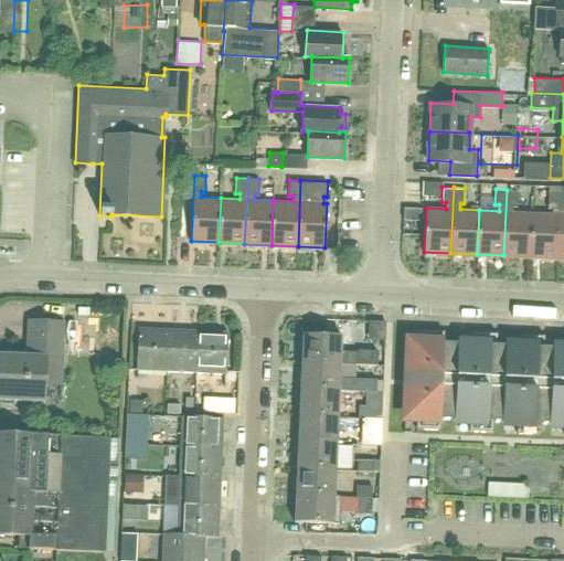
[(507,190),(503,255),(530,256),(532,212),(513,211),(513,205),(517,205),(518,190),(507,190)]
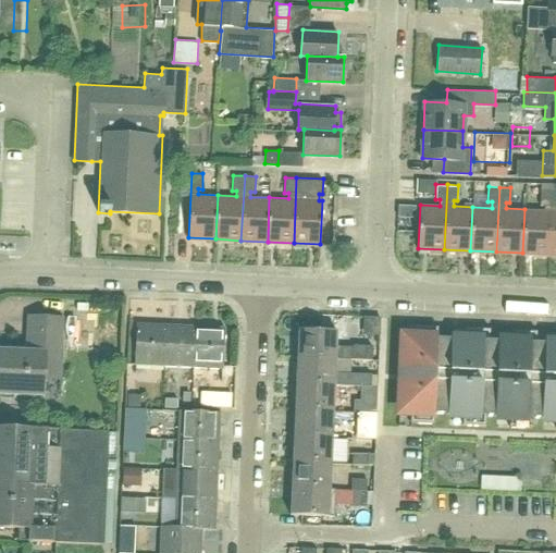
[(524,209),(522,253),(548,254),(552,189),(541,188),(540,205),(544,205),(544,210),(524,209)]
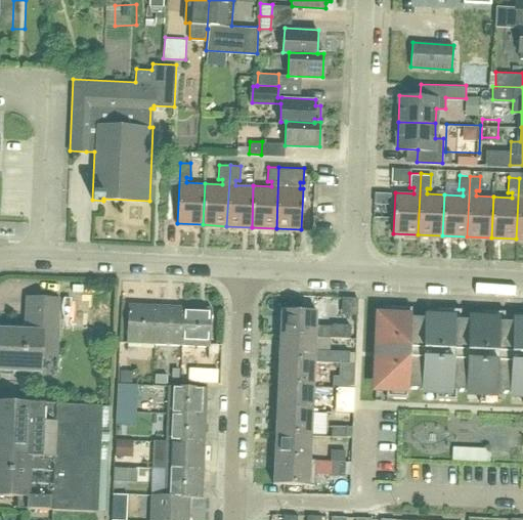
[(56,355),(58,298),(28,296),(26,329),(0,328),(0,369),(41,371),(41,350),(54,350),(54,354),(56,355)]
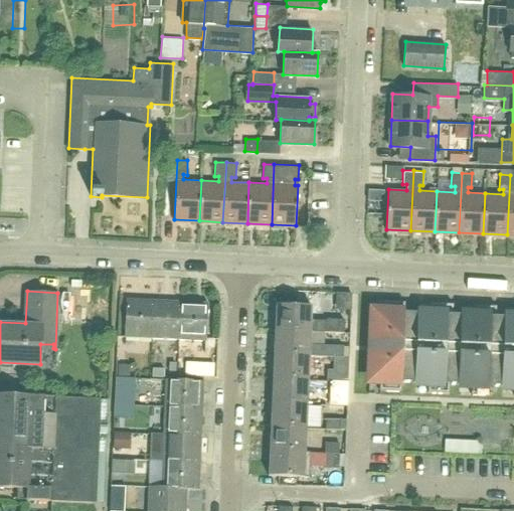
[(334,296),(334,309),(350,309),(350,296),(334,296)]
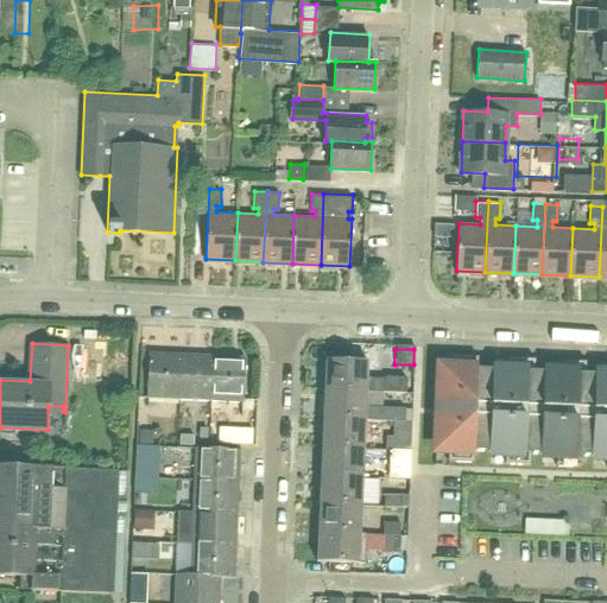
[(179,398),(182,351),(150,350),(147,397),(179,398)]
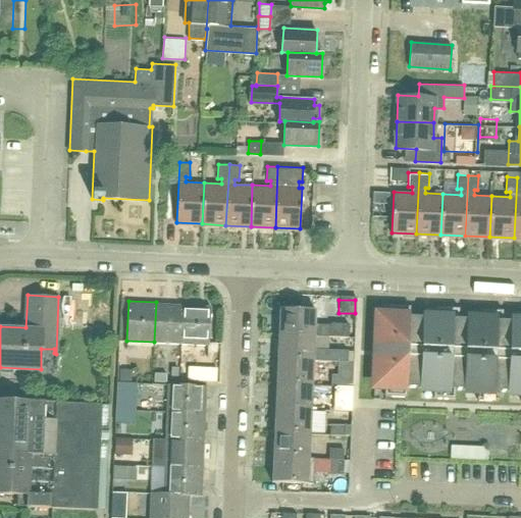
[(184,303),(156,302),(154,342),(181,343),(184,303)]
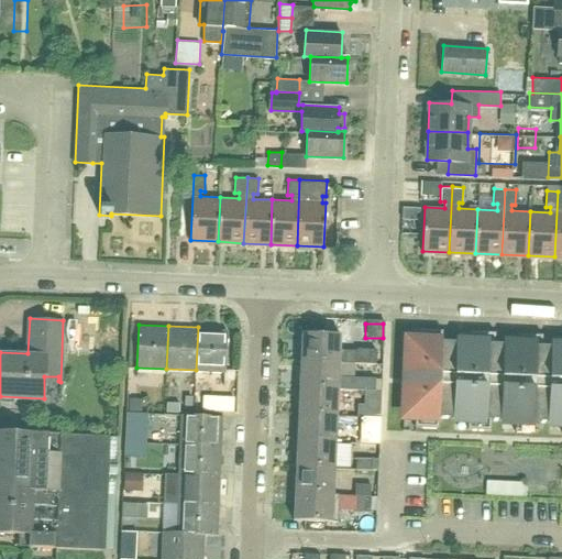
[(198,327),(196,370),(226,371),(228,328),(198,327)]
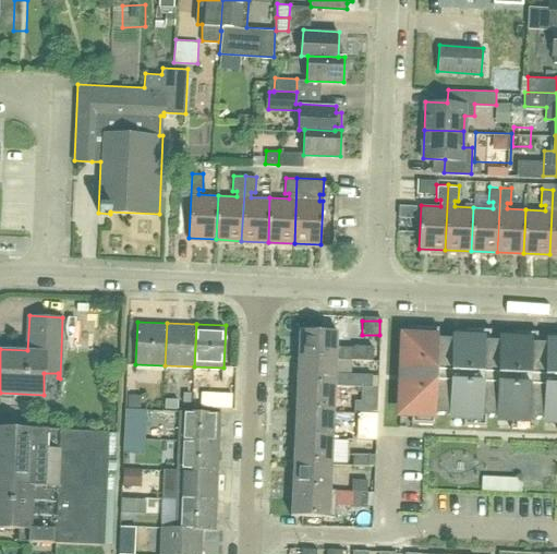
[(556,341),(537,341),(537,330),(515,329),(515,340),(491,339),(491,328),(468,328),(468,338),(438,337),(438,326),(415,325),(415,336),(404,336),(401,411),(412,411),(411,422),(434,423),(435,412),(464,413),(463,424),(486,425),(487,414),(511,416),(510,426),(533,428),(534,417),(556,418),(556,341)]
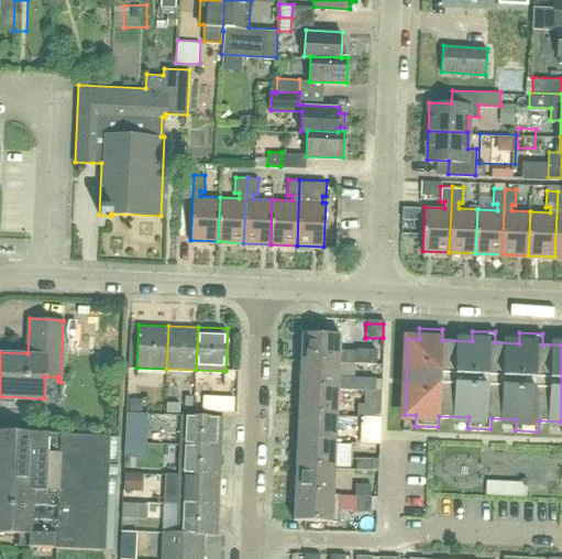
[(300,359),(340,361),(341,333),(302,332),(300,359)]
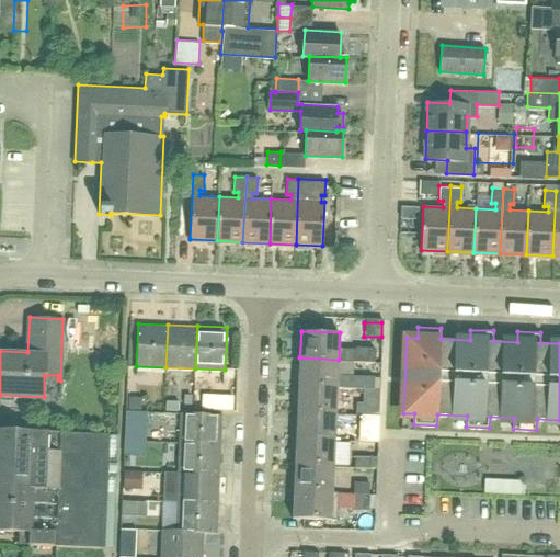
[(113,366),(114,339),(98,339),(96,365),(113,366)]
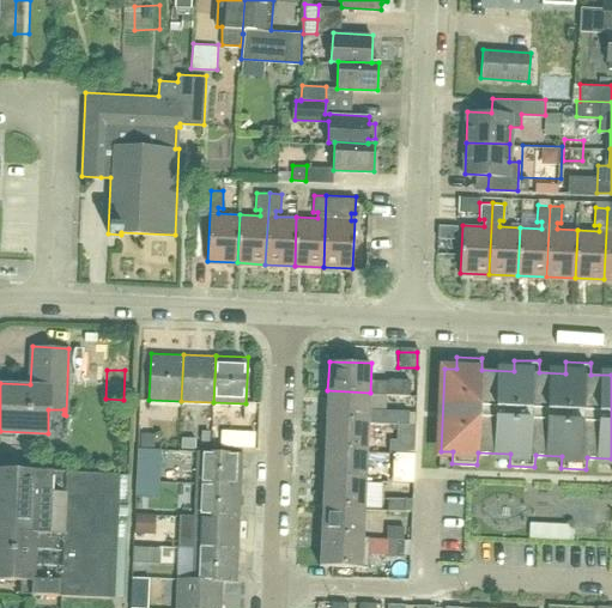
[(394,382),(393,394),(411,395),(411,382),(394,382)]
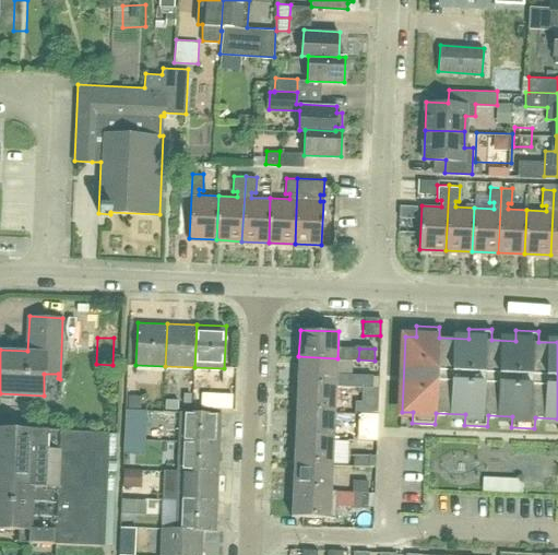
[(336,374),(337,358),(298,356),(297,382),(336,385),(372,386),(374,375),(336,374)]
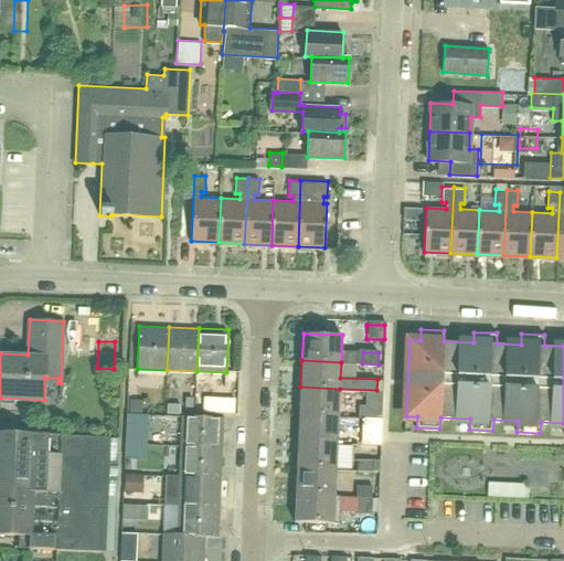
[(339,415),(340,389),(300,387),(299,413),(339,415)]
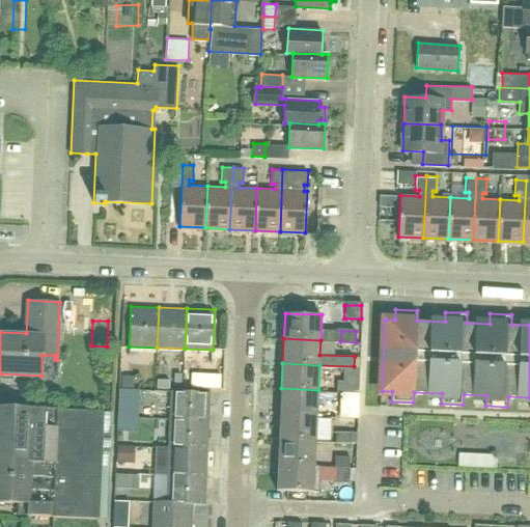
[(353,392),(354,381),(338,381),(338,391),(353,392)]
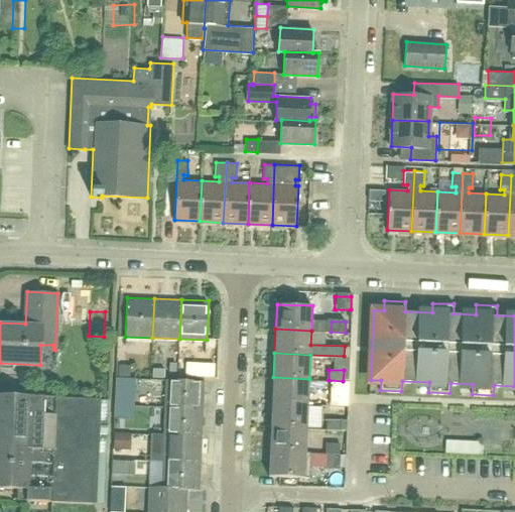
[(308,403),(309,379),(273,377),(272,401),(308,403)]
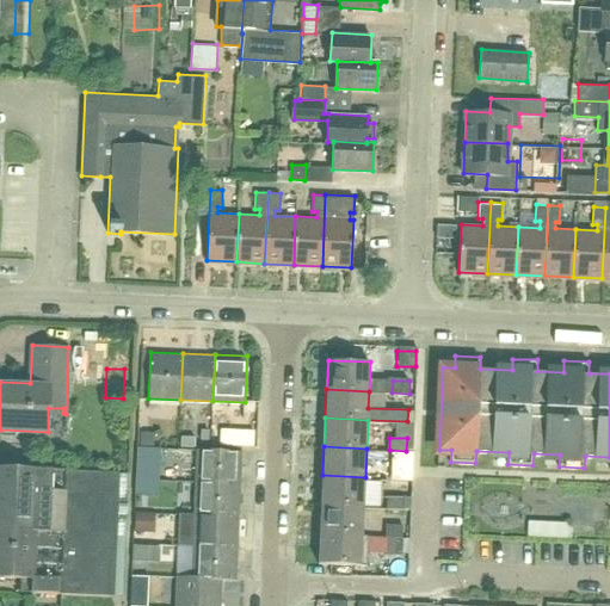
[(195,481),(241,482),(242,450),(196,447),(195,481)]
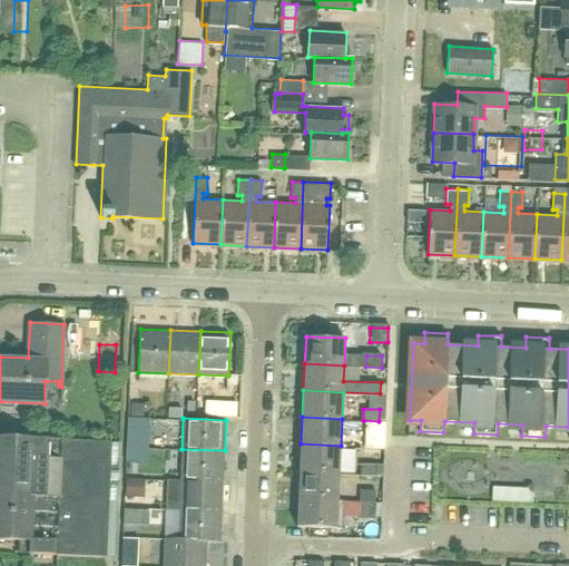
[(60,497),(78,498),(75,554),(116,556),(118,499),(120,440),(0,435),(0,493),(60,496),(60,497)]
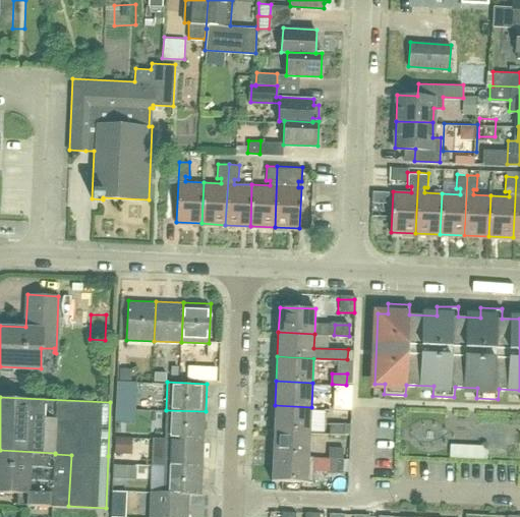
[(331,397),(331,408),(345,408),(346,398),(331,397)]
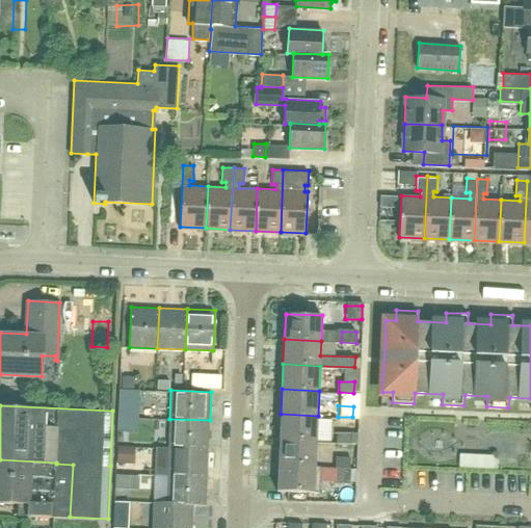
[(317,441),(318,416),(281,414),(280,439),(317,441)]
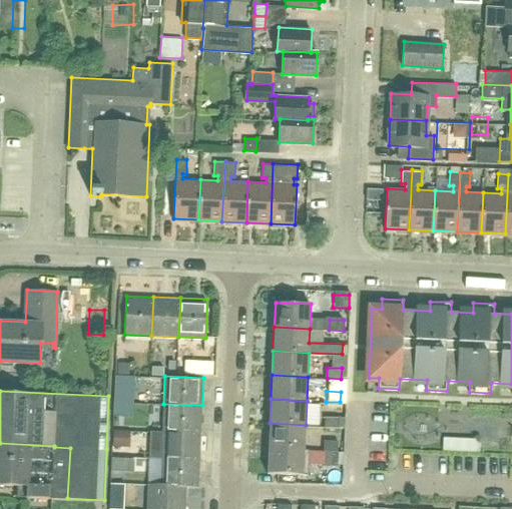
[(331,413),(350,414),(351,405),(332,403),(331,413)]
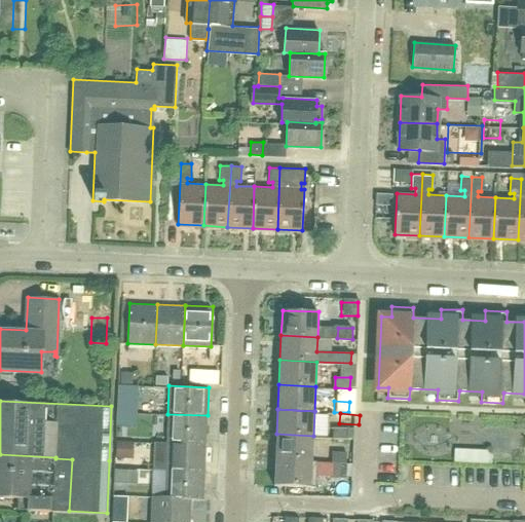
[(207,443),(208,415),(167,414),(166,441),(207,443)]
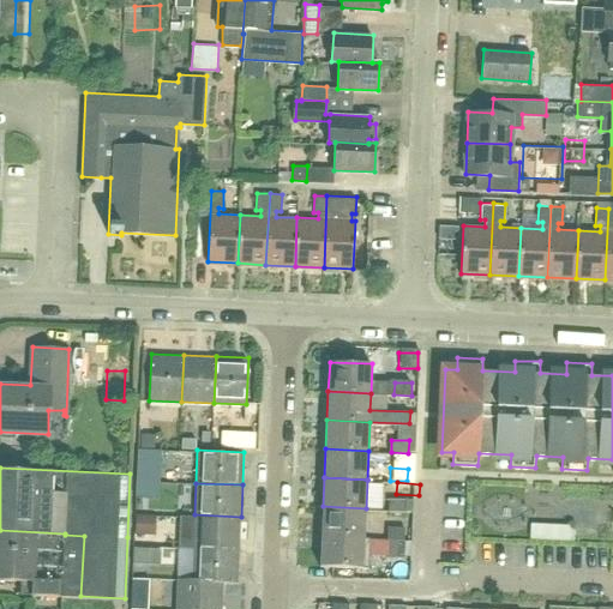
[(389,498),(389,510),(406,510),(407,498),(389,498)]
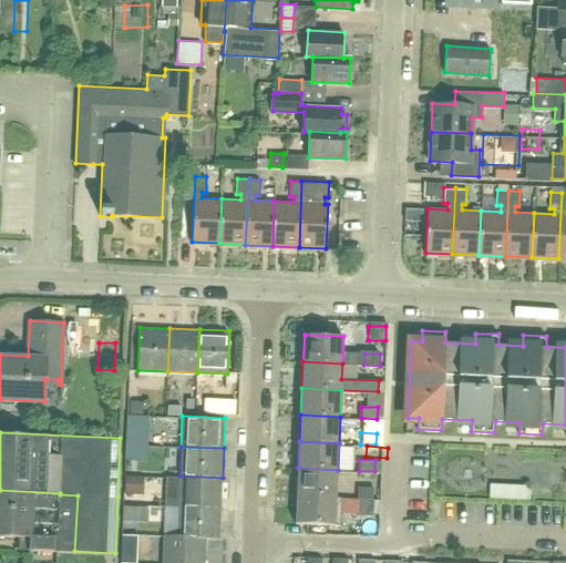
[(337,497),(338,470),(298,468),(297,494),(337,497)]
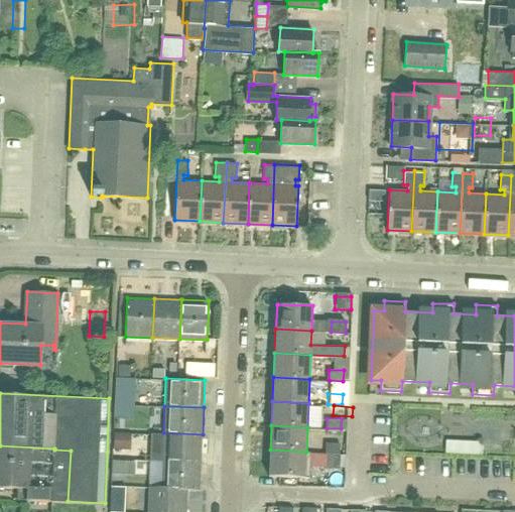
[(118,451),(158,452),(158,433),(119,432),(118,451)]
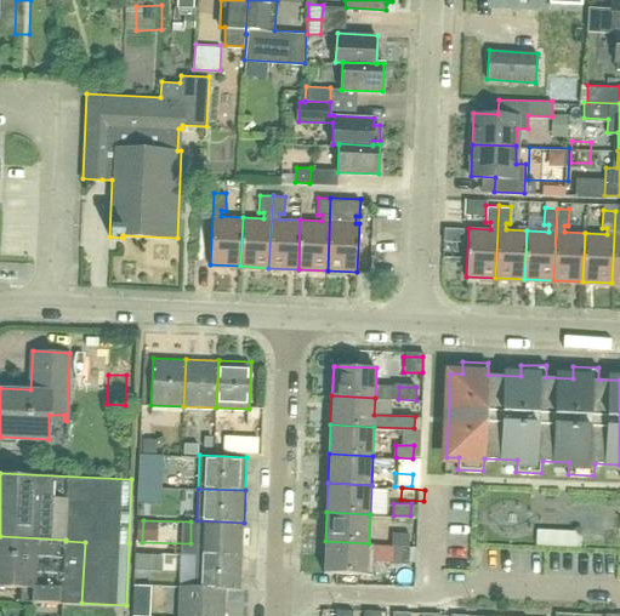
[(244,523),(197,520),(195,553),(243,554),(244,523)]
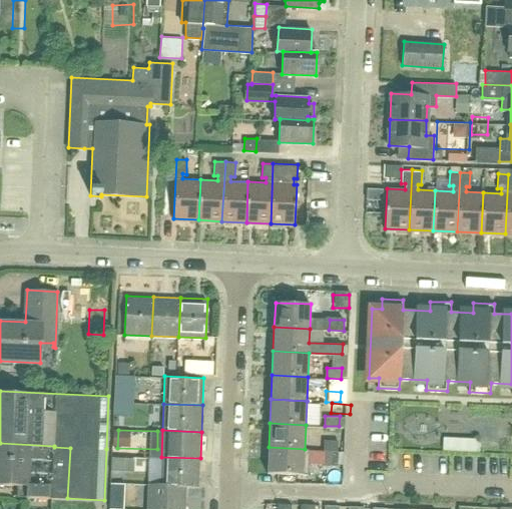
[(323,450),(338,450),(339,440),(324,439),(323,450)]
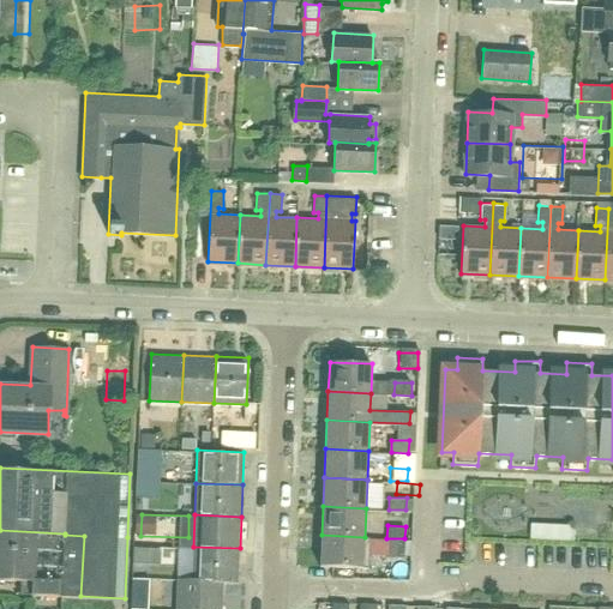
[(19,594),(80,596),(84,536),(65,535),(65,534),(0,530),(0,579),(20,580),(19,594)]
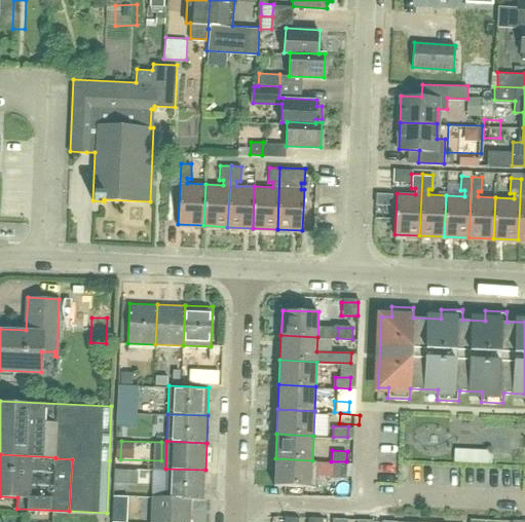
[(312,460),(275,458),(274,484),(311,485),(312,460)]
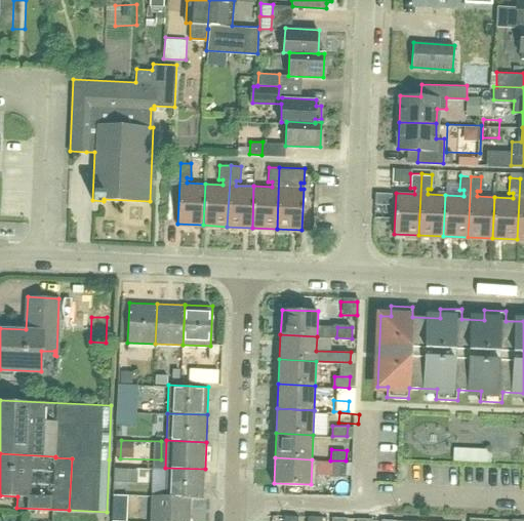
[(346,461),(330,461),(330,476),(345,477),(346,461)]
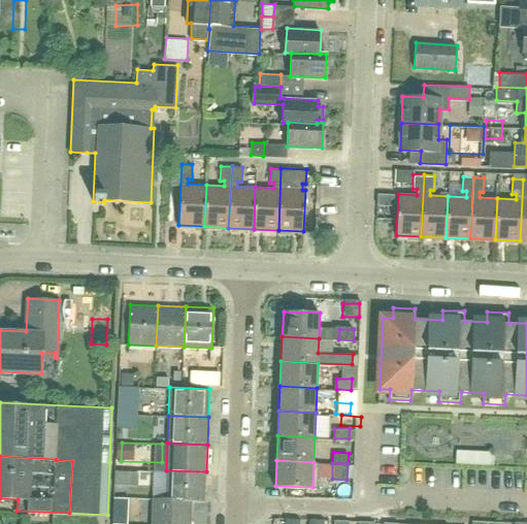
[(205,500),(206,471),(166,470),(165,498),(193,499),(193,500),(205,500)]
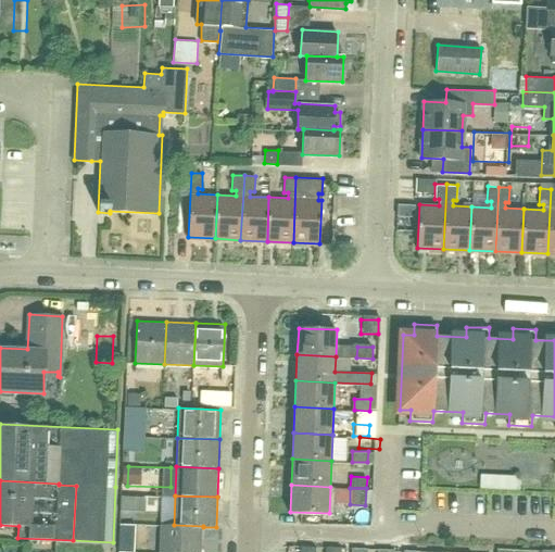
[(201,551),(203,527),(203,526),(174,525),(160,524),(159,551),(201,551)]
